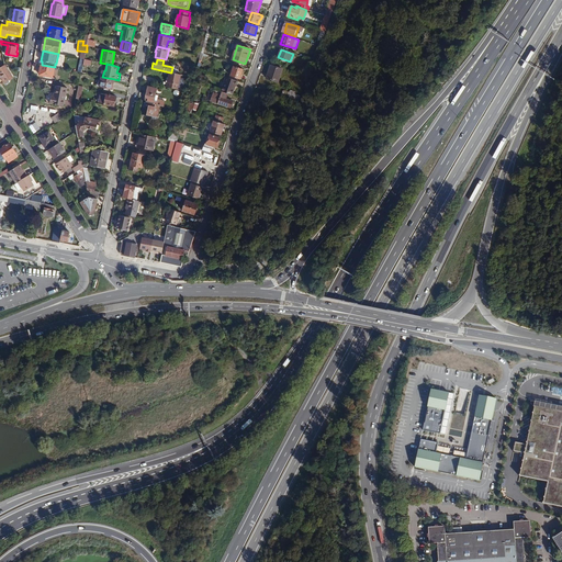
[(13,78),(6,65),(0,67),(0,75),(6,85),(10,81),(10,80),(13,78)]
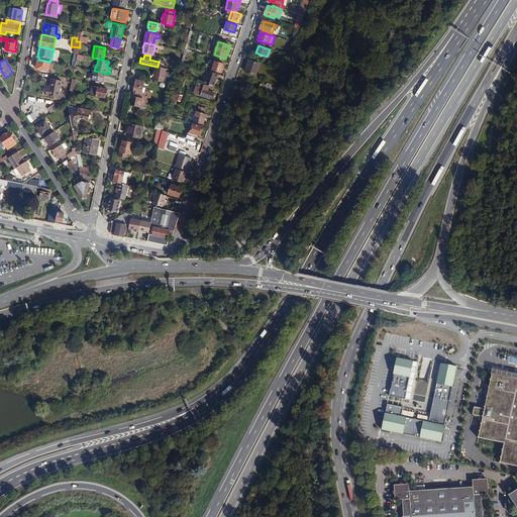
[(50,62),(38,60),(36,69),(48,71),(50,62)]
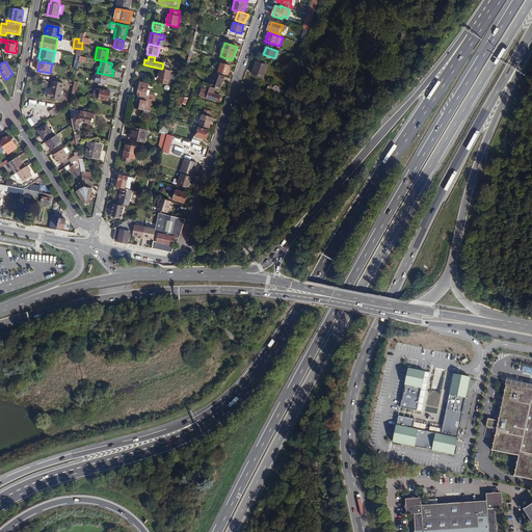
[(228,75),(230,65),(221,62),(218,72),(228,75)]
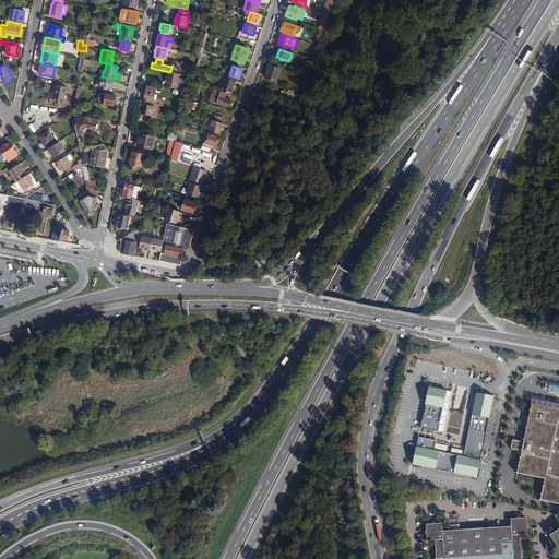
[(276,82),(282,69),(269,66),(265,79),(276,82)]
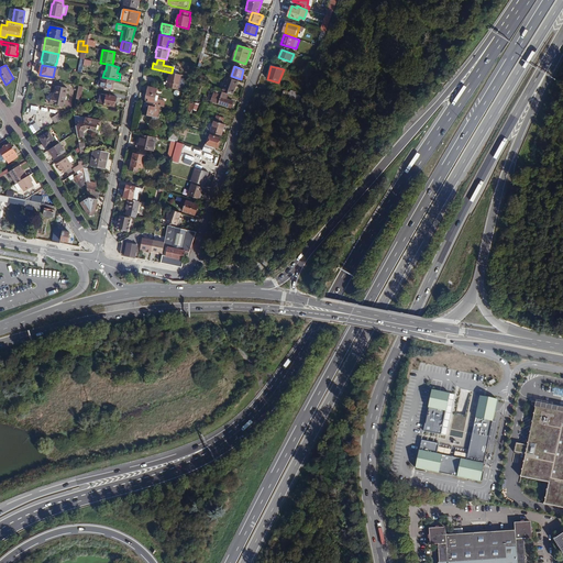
[(169,83),(168,88),(183,91),(186,79),(180,78),(181,75),(172,73),(170,73),(169,78),(168,77),(167,83),(169,83)]
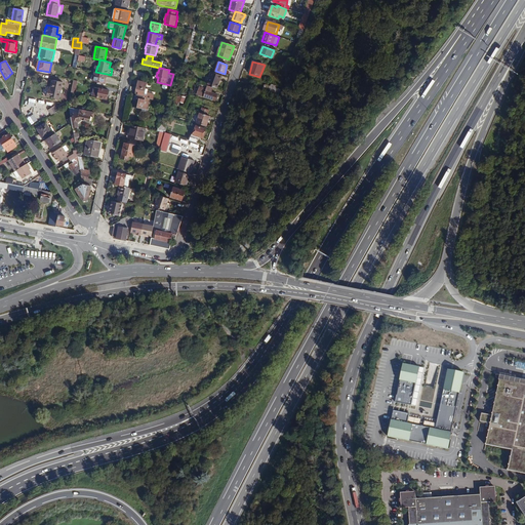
[(95,72),(94,72),(93,75),(91,75),(90,80),(105,83),(107,74),(95,72)]
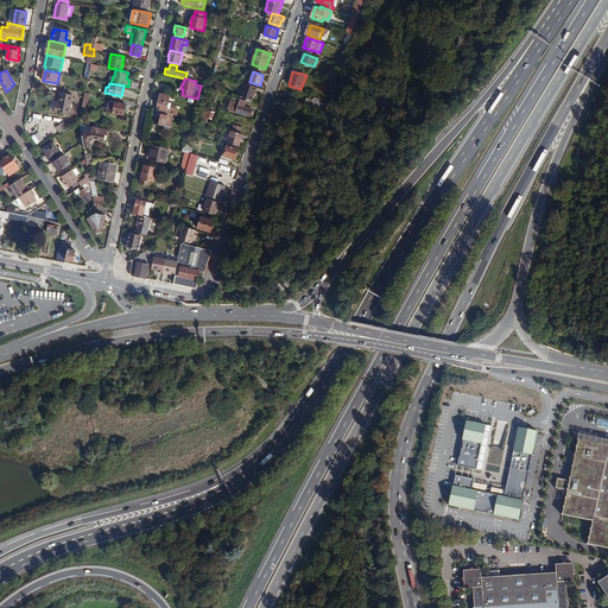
[(257,88),(245,83),(239,99),(251,103),(255,92),(257,88)]
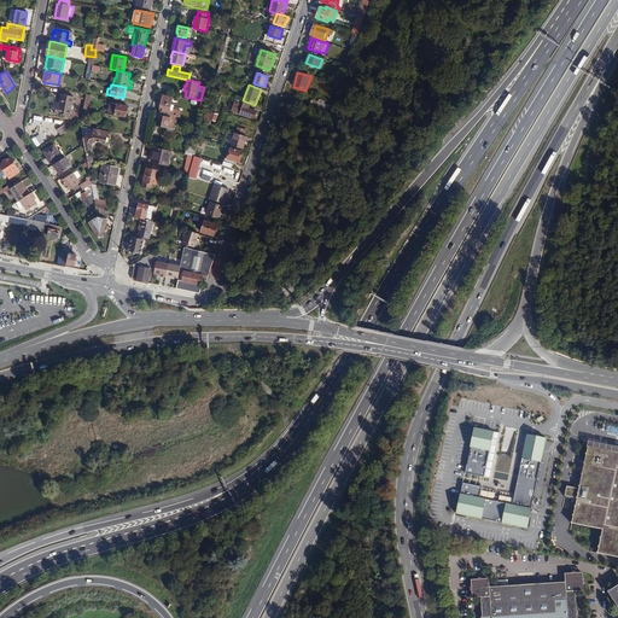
[(70,117),(74,97),(63,94),(60,103),(53,101),(51,112),(70,117)]
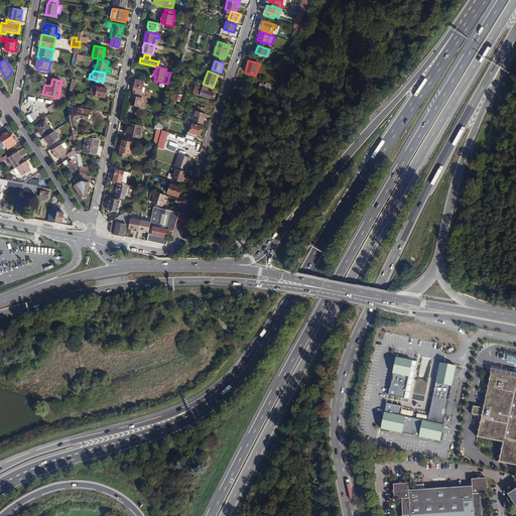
[(134,95),(146,97),(150,98),(151,93),(142,91),(144,81),(136,80),(134,90),(134,91),(134,95)]
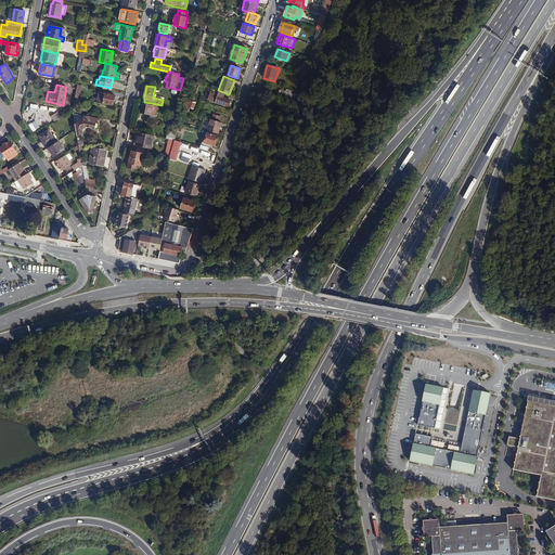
[(218,90),(209,88),(208,91),(211,92),(208,100),(228,106),(230,100),(223,98),(224,97),(217,93),(218,90)]
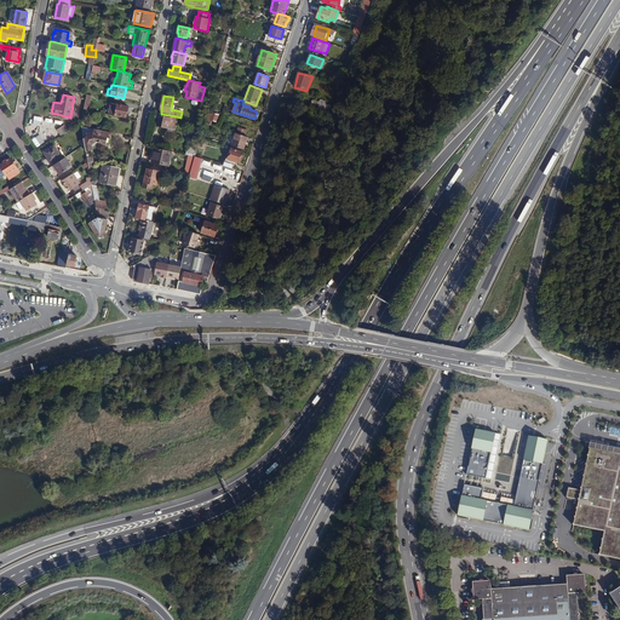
[(313,101),(311,105),(329,112),(331,112),(333,104),(321,99),(320,102),(313,101)]
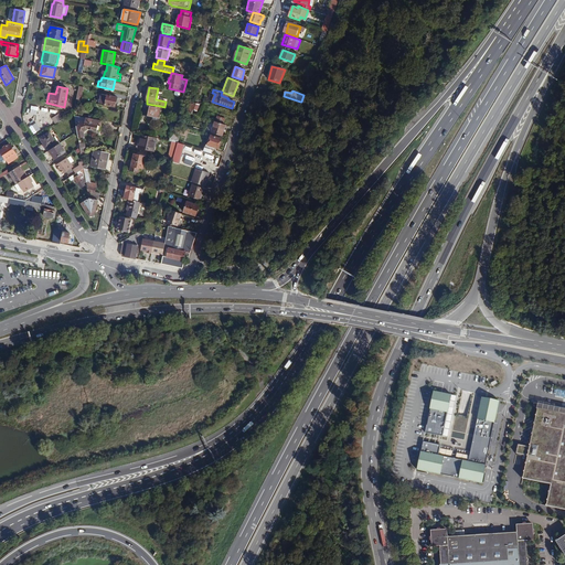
[(115,106),(117,97),(102,94),(99,103),(115,106)]
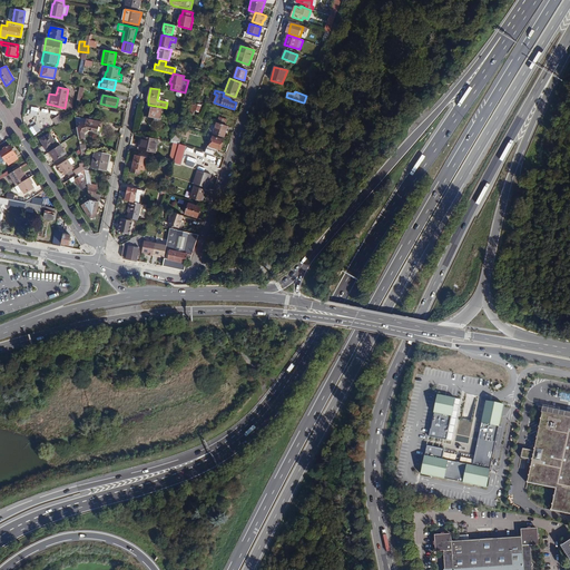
[(190,102),(188,114),(194,115),(195,111),(199,112),(200,106),(190,102)]
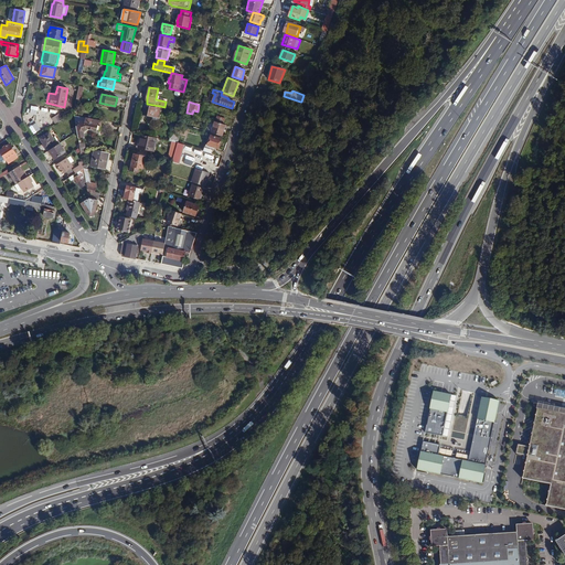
[(147,104),(145,103),(142,114),(158,118),(160,106),(147,104)]
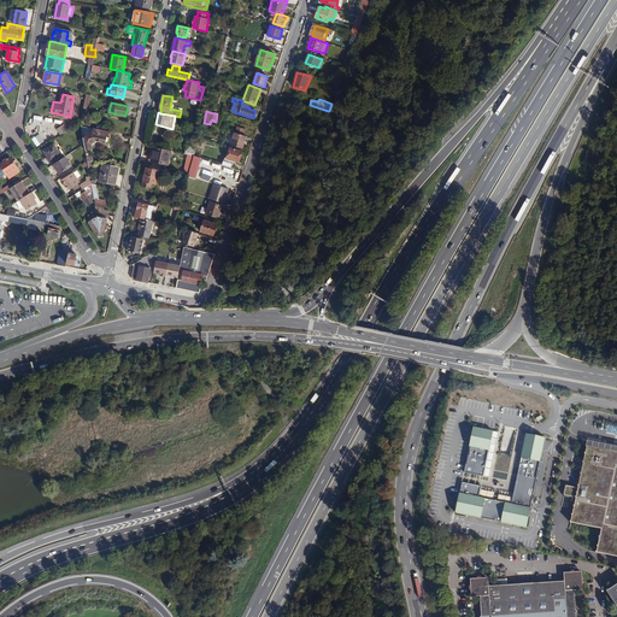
[(82,127),(86,151),(93,150),(92,144),(95,140),(109,144),(111,133),(82,127)]
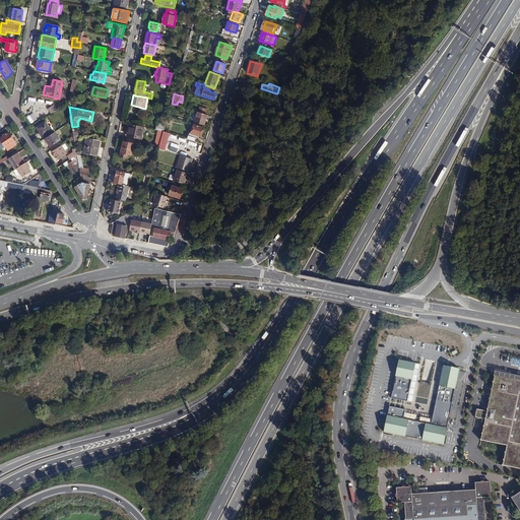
[(204,125),(208,115),(206,115),(198,112),(195,122),(204,125)]
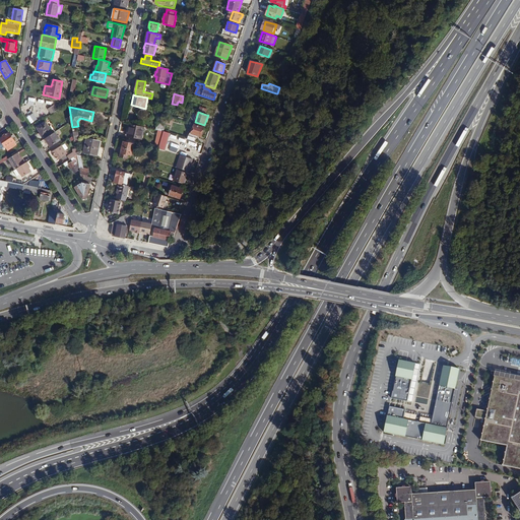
[(44,136),(45,138),(53,134),(51,131),(52,131),(46,122),(37,128),(43,137),(44,136)]
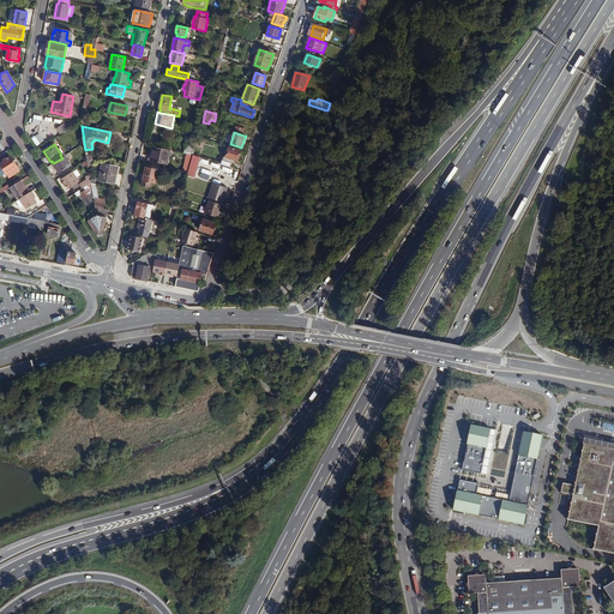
[(185,154),(187,154),(193,155),(196,146),(186,144),(185,154)]
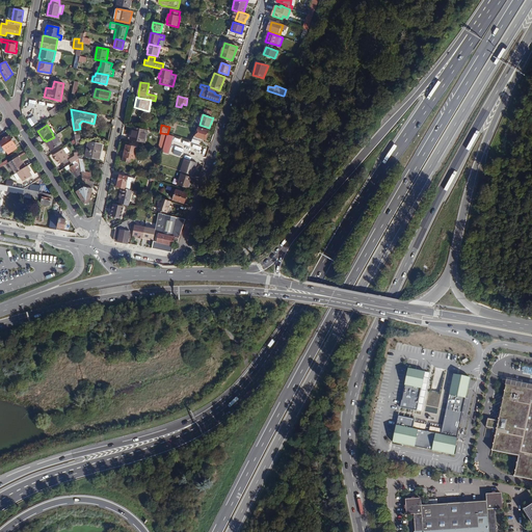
[(148,130),(133,127),(131,139),(145,142),(148,130)]
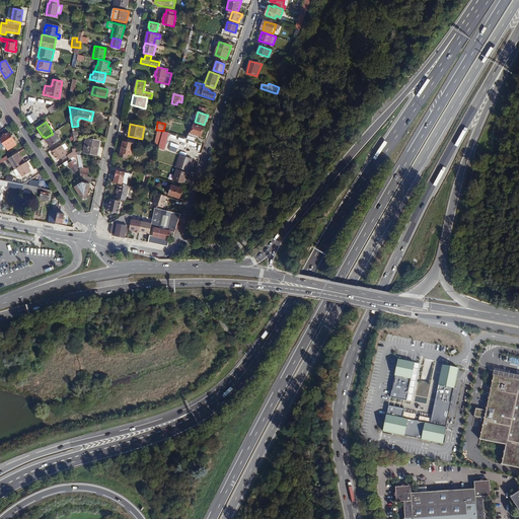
[(204,128),(194,125),(191,134),(197,136),(200,137),(204,128)]
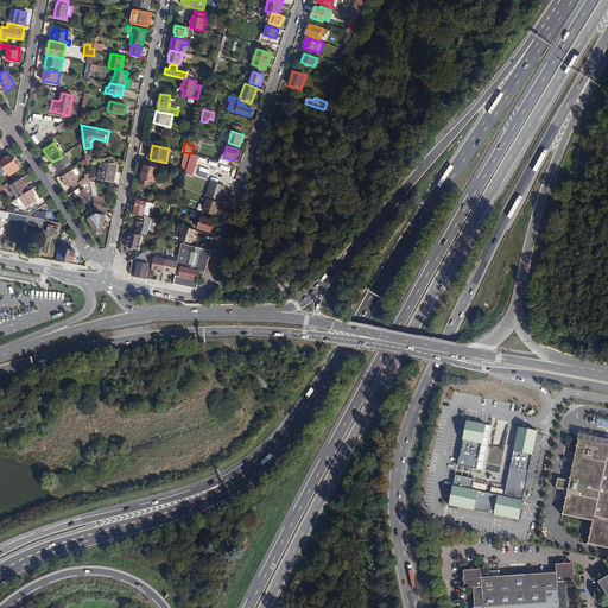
[(184,158),(182,170),(187,171),(191,153),(185,152),(184,157),(184,158)]
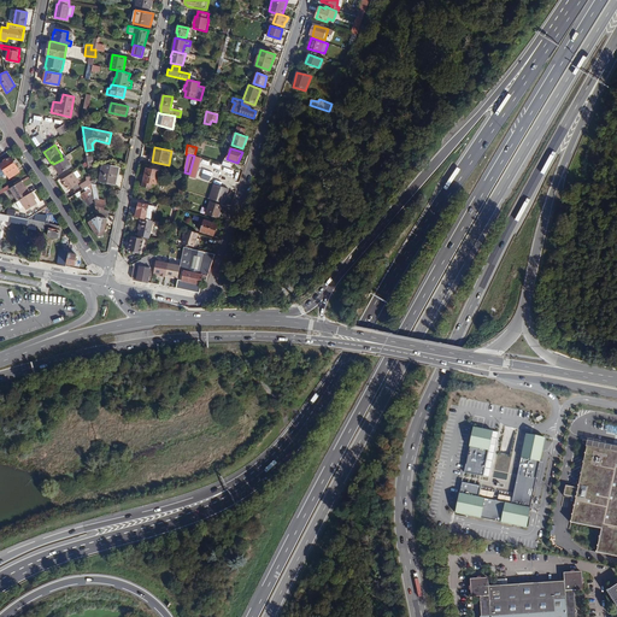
[(194,156),(189,174),(189,176),(197,178),(201,158),(194,156)]
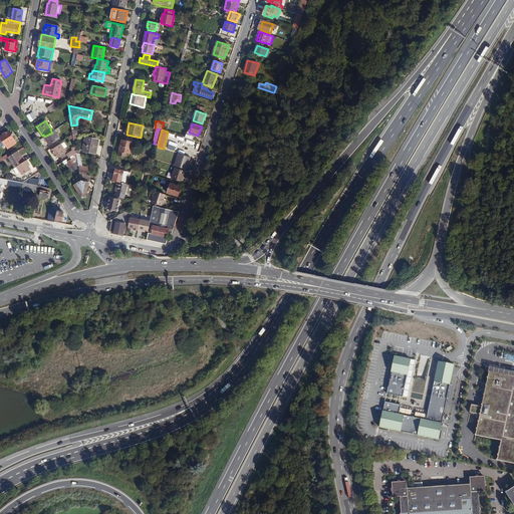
[(52,133),(44,137),(49,145),(60,139),(55,131),(52,133)]
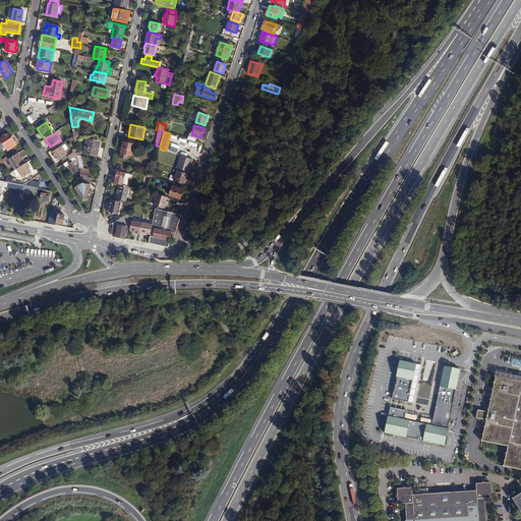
[(5,136),(3,137),(0,139),(8,151),(16,145),(9,133),(5,136)]
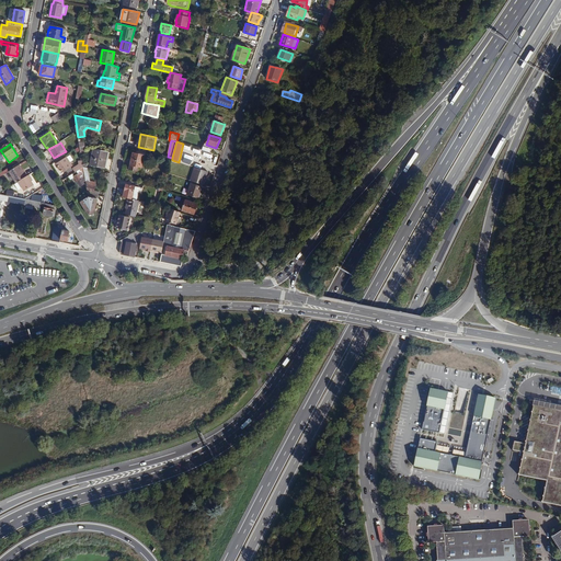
[(201,150),(210,153),(213,147),(206,145),(203,144),(201,150)]
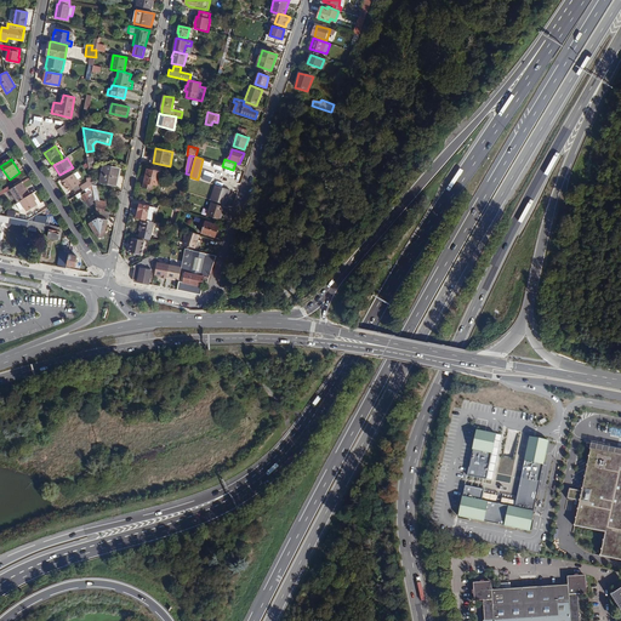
[(117,186),(120,169),(109,166),(103,166),(101,182),(117,186)]
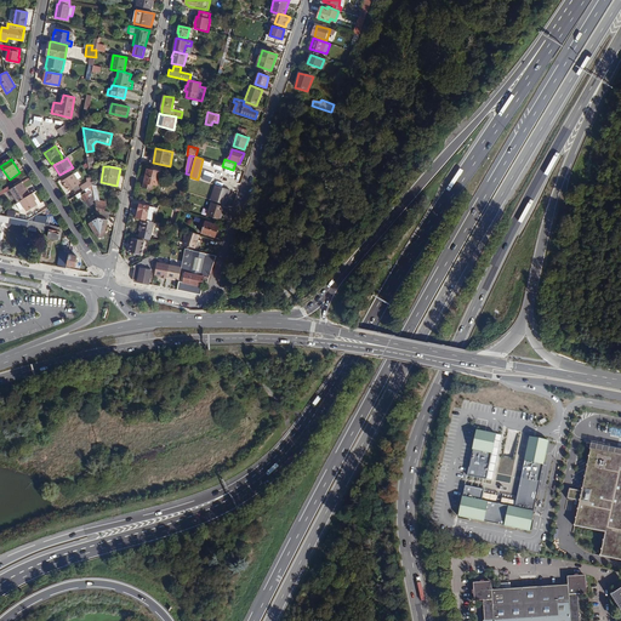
[(158,186),(160,172),(148,170),(143,188),(153,191),(154,184),(158,186)]
